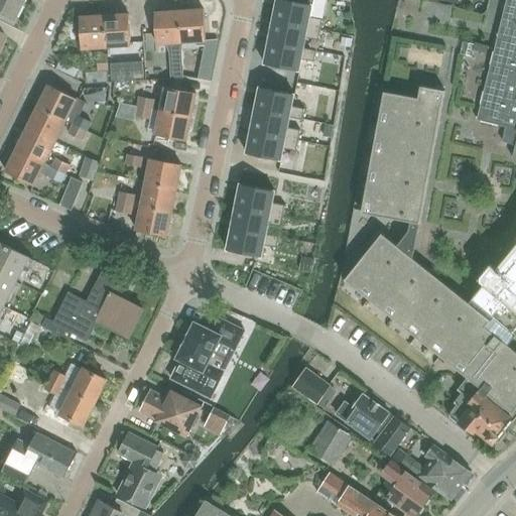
[(23,0),(0,0),(0,15),(13,21),(23,0)]
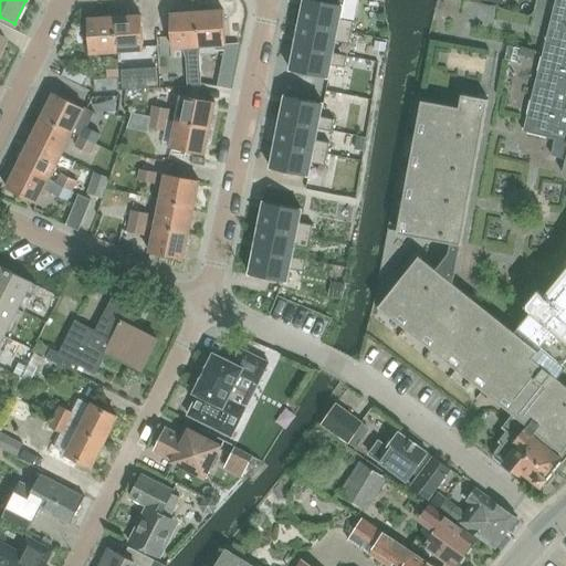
[(354,22),(341,19),(343,6),(313,0),(304,0),(301,17),(300,23),(352,33),(354,22)]
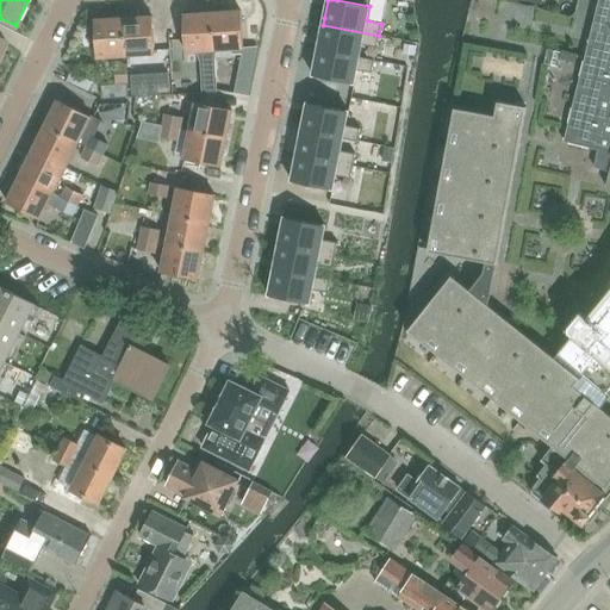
[(609,0),(598,0),(565,142),(599,151),(595,168),(609,172),(607,187),(609,188),(609,290),(587,317),(582,312),(566,331),(573,337),(559,354),(609,396),(609,0)]
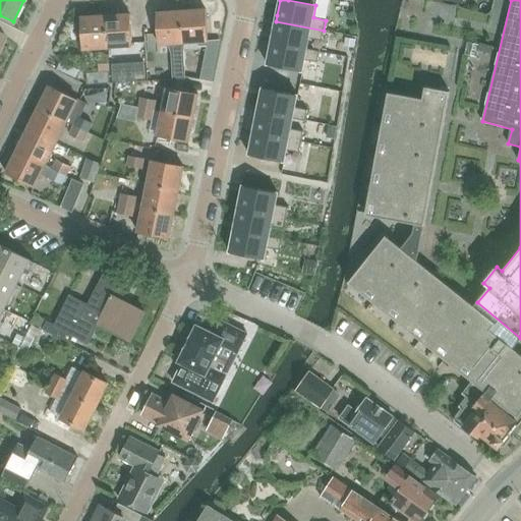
[(206,10),(181,11),(183,43),(198,42),(199,46),(208,46),(205,59),(216,61),(220,41),(208,41),(206,10)]
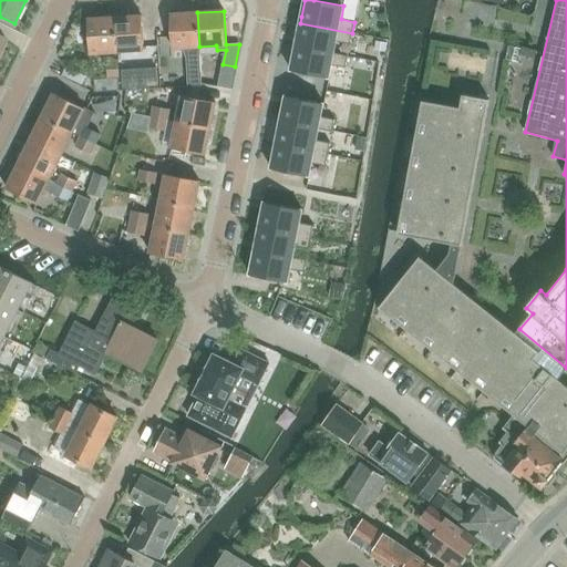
[(197,12),(169,13),(172,48),(182,48),(187,61),(188,88),(202,88),(199,47),(197,12)]
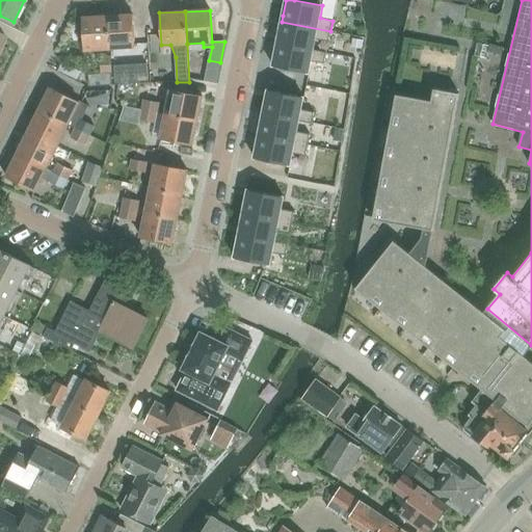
[(132,15),(107,16),(108,48),(134,47),(132,15)]
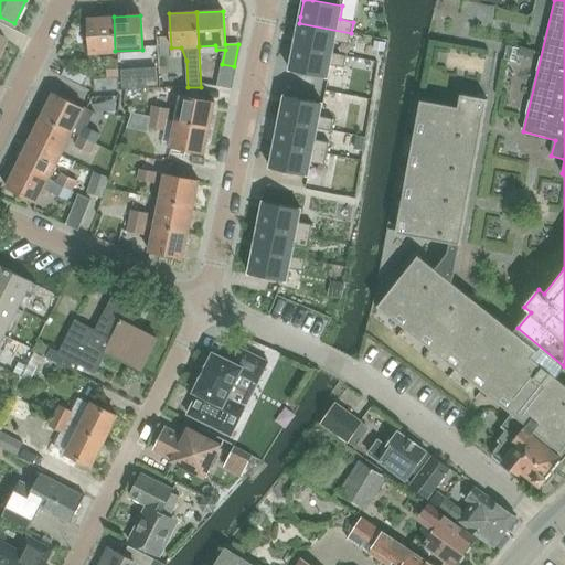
[(115,51),(114,17),(87,18),(89,52),(115,51)]
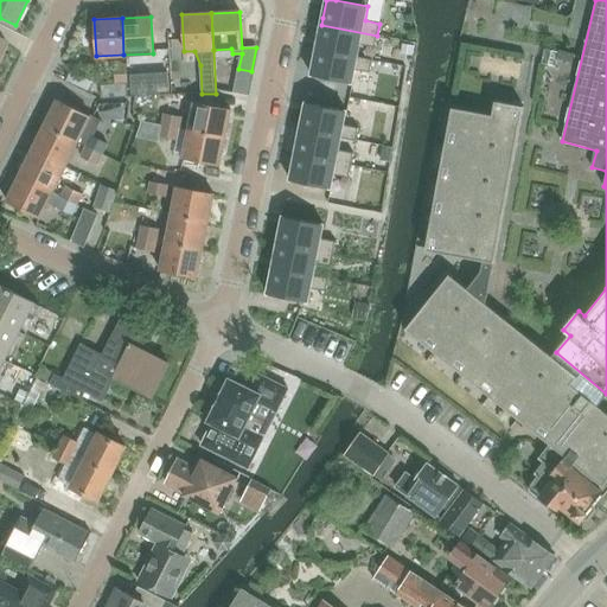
[(317,46),(317,50),(357,58),(358,57),(360,45),(375,48),(377,36),(321,25),(317,46)]
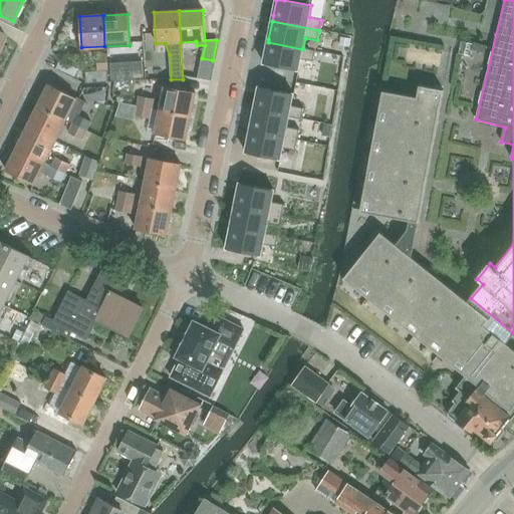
[(300,59),(313,62),(315,50),(303,48),(302,49),(268,42),(264,64),(298,71),(300,59)]
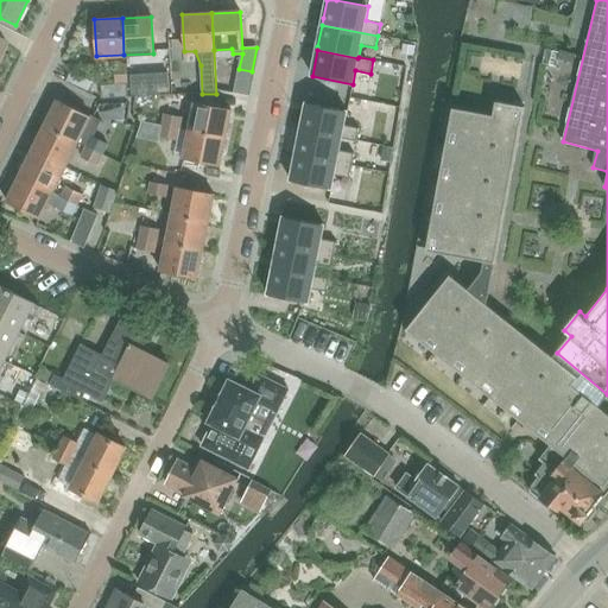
[(127,65),(115,67),(116,86),(128,84),(127,65)]
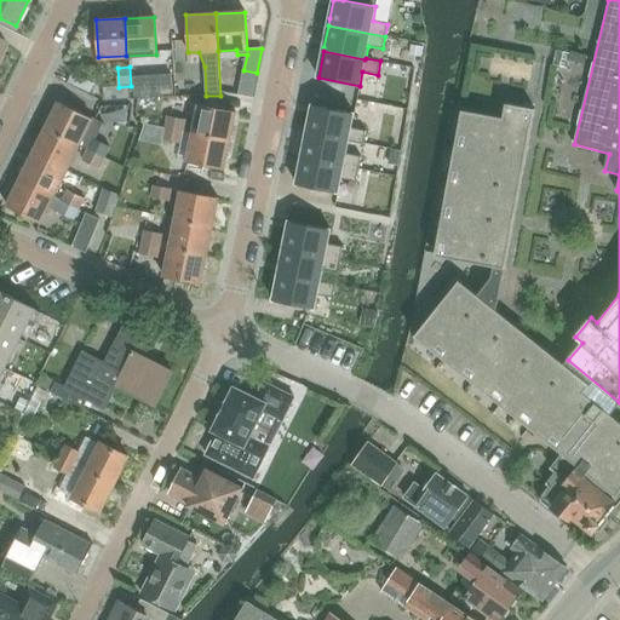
[(172,75),(151,75),(153,96),(173,95),(172,75)]
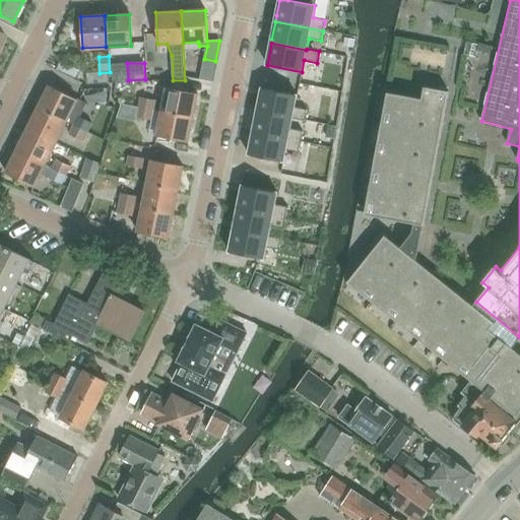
[(87,74),(86,74),(87,84),(110,82),(110,72),(100,73),(87,74)]
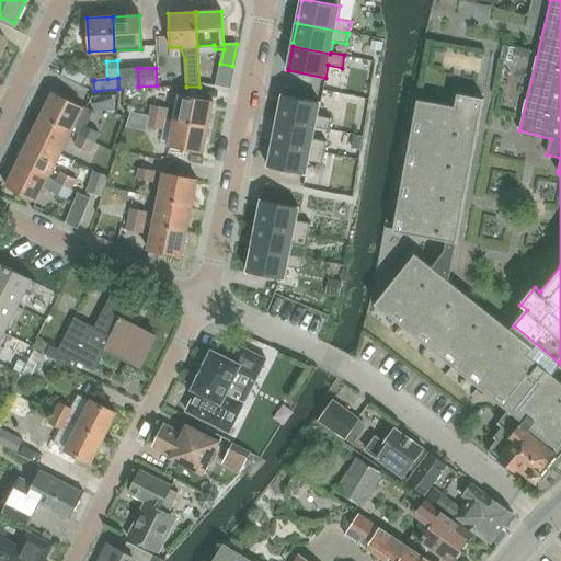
[(380,81),(379,83),(376,100),(376,101),(384,102),(388,83),(380,81)]
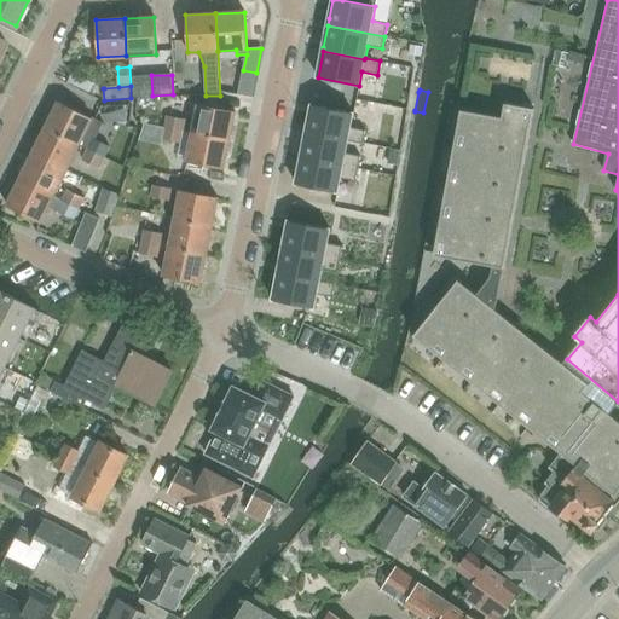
[(59,102),(46,128),(79,144),(77,145),(87,150),(105,158),(111,148),(97,140),(104,123),(92,117),(92,119),(59,102)]
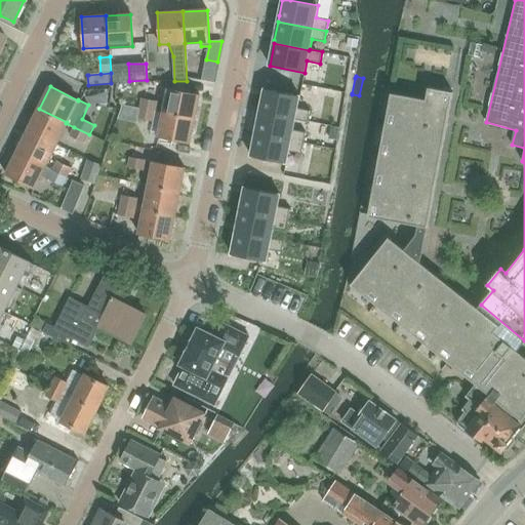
[(168,88),(163,113),(194,119),(199,94),(168,88)]
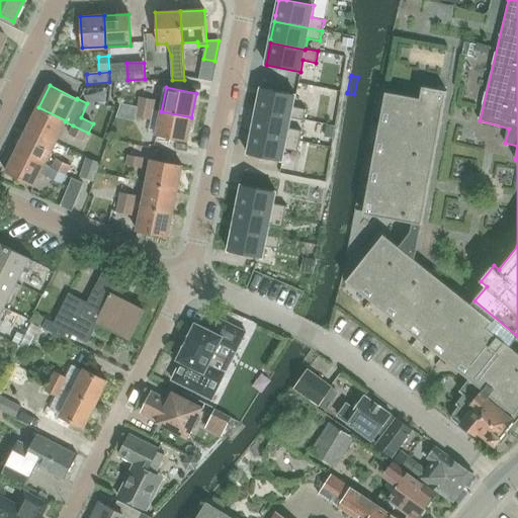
[(363,214),(412,224),(422,226),(447,91),(423,87),(420,99),(385,92),(363,214)]
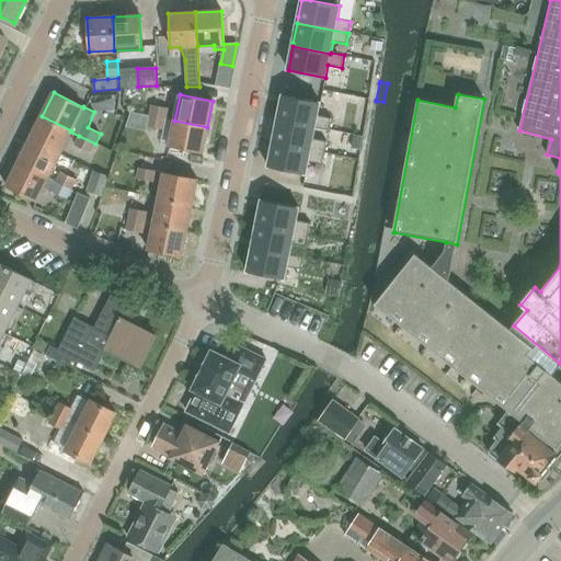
[(318,116),(320,103),(283,95),(277,119),(316,127),(316,128),(329,132),(332,118),(318,116)]
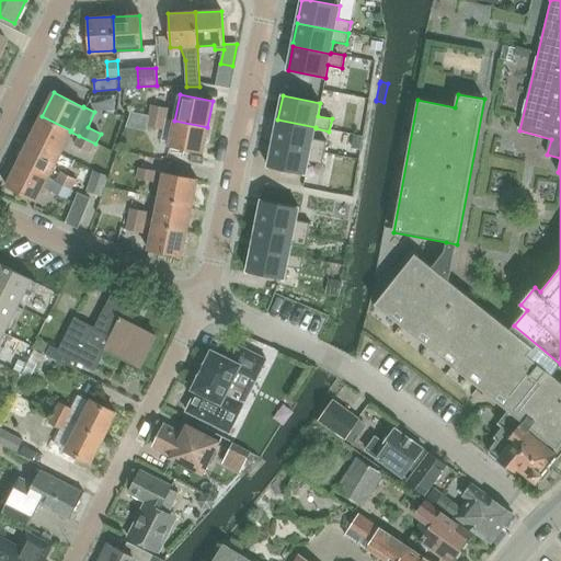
[(151,105),(149,116),(167,119),(170,109),(152,106),(151,105)]
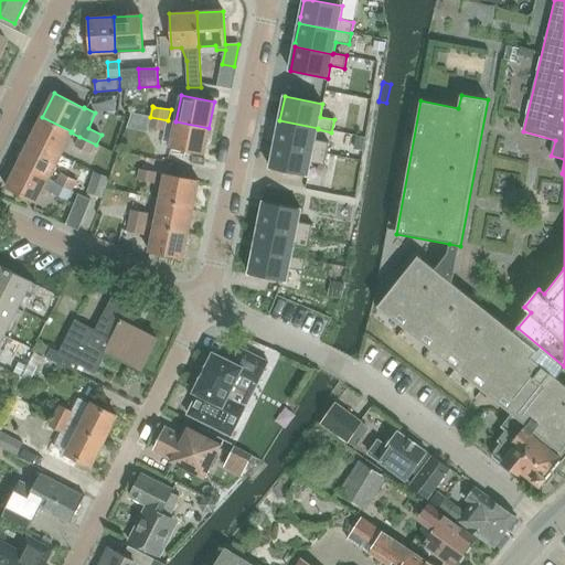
[(42,117),(31,140),(60,156),(71,132),(72,131),(42,117)]
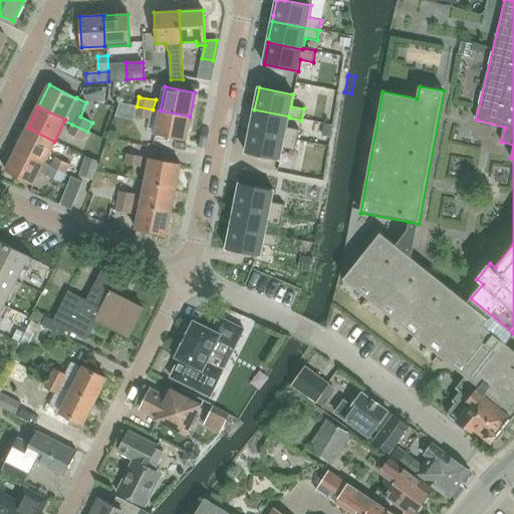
[(137,106),(135,116),(151,119),(153,109),(137,106)]
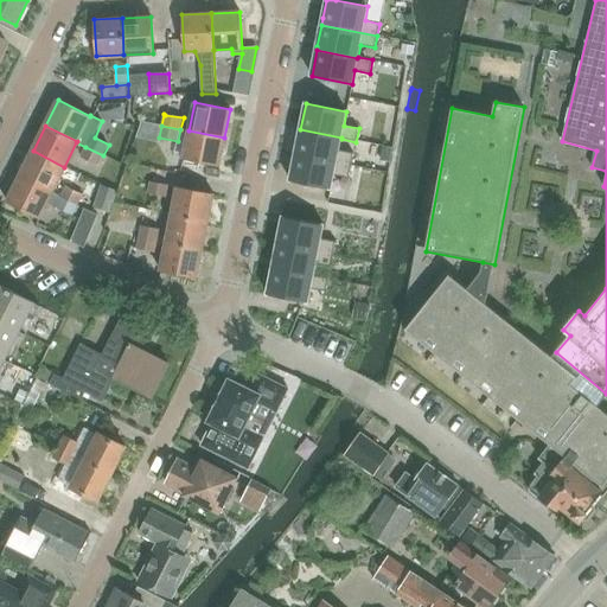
[(300,131),(295,154),(351,166),(353,154),(339,151),(342,139),(342,138),(300,129),(300,131)]
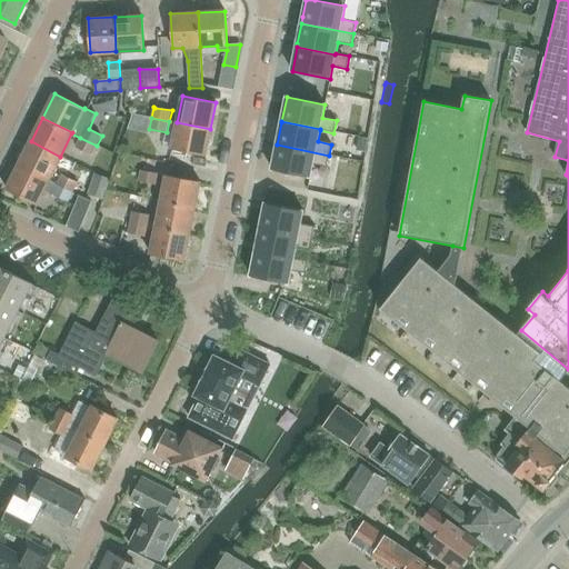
[(206,155),(210,129),(177,122),(171,148),(206,155)]
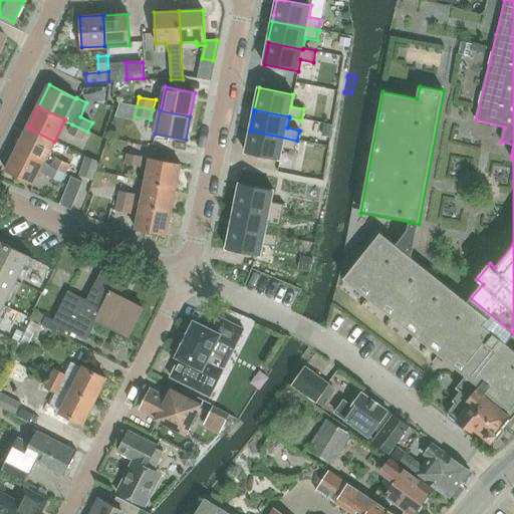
[(324,123),(321,136),(330,138),(332,125),(324,123)]
